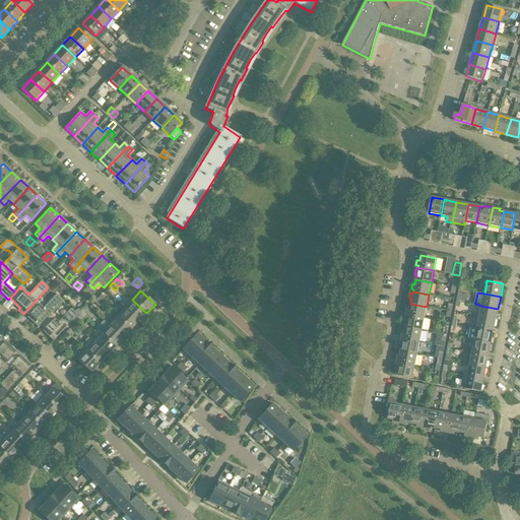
[(44,309),(36,301),(25,312),(36,321),(34,323),(39,328),(41,326),(51,315),(63,302),(56,295),(44,309)]
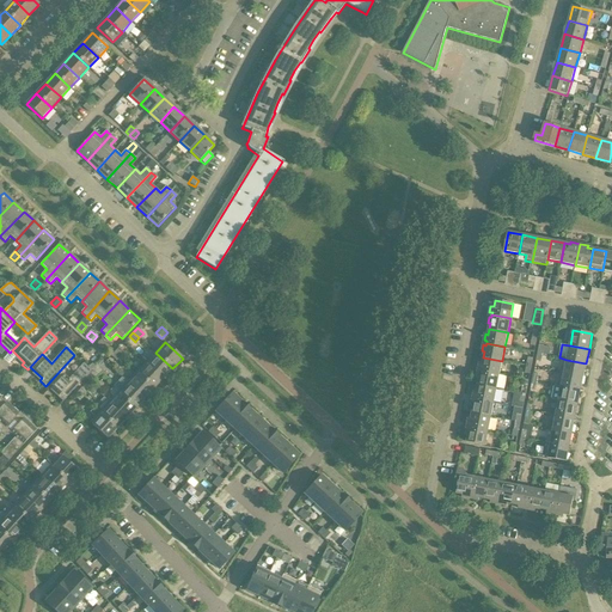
[(172,368),(155,353),(146,362),(164,379),(172,368)]
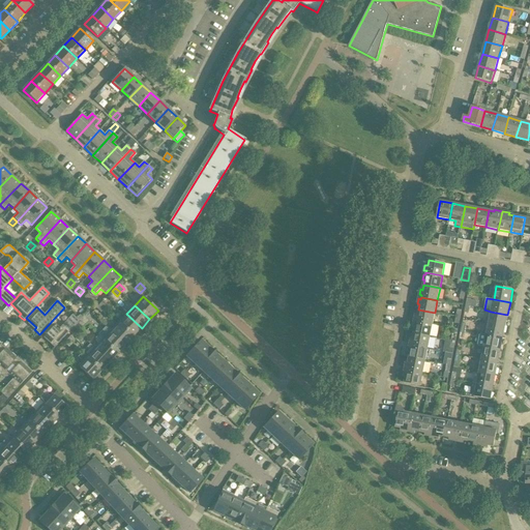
[(435,313),(418,310),(417,314),(415,314),(414,319),(416,319),(416,321),(433,325),(435,313)]
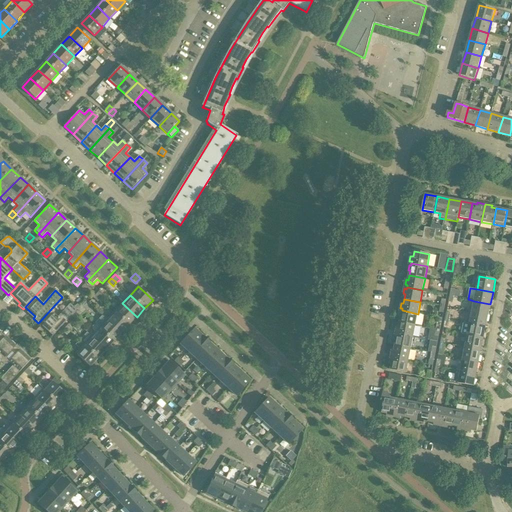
[(474,301),(472,312),(488,316),(490,304),(474,301)]
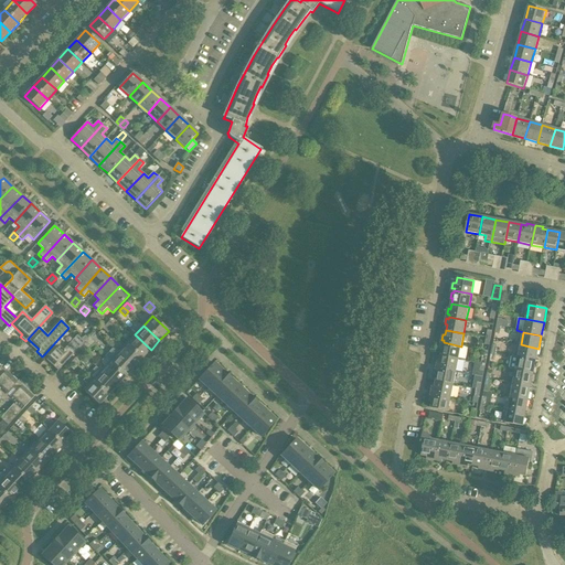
[(151,350),(135,334),(126,344),(142,359),(151,350)]
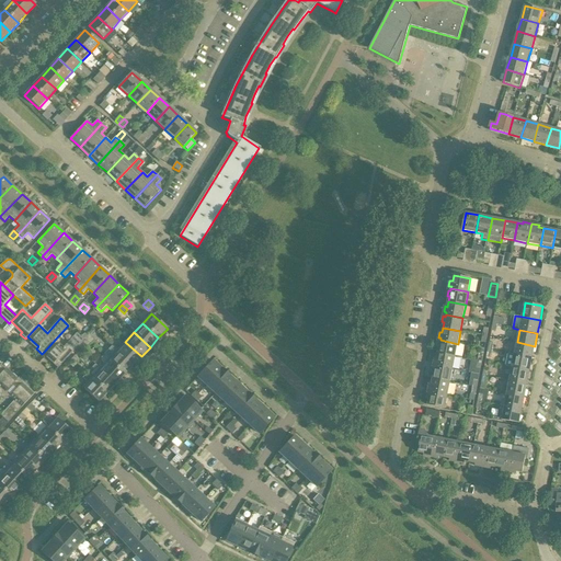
[(64,347),(55,340),(44,352),(54,362),(53,364),(58,368),(84,340),(77,333),(64,347)]
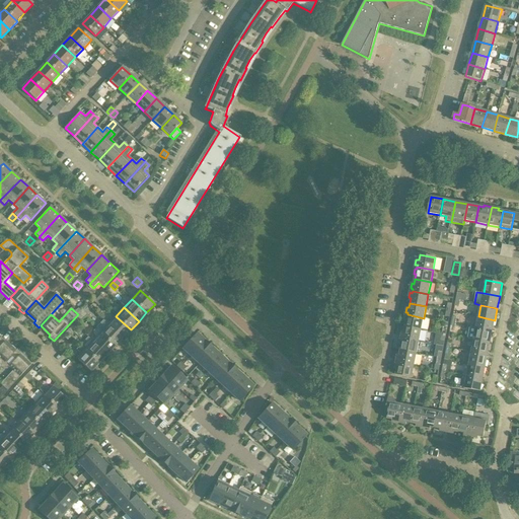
[(84,317),(84,318),(86,320),(90,316),(82,310),(79,313),(84,317)]
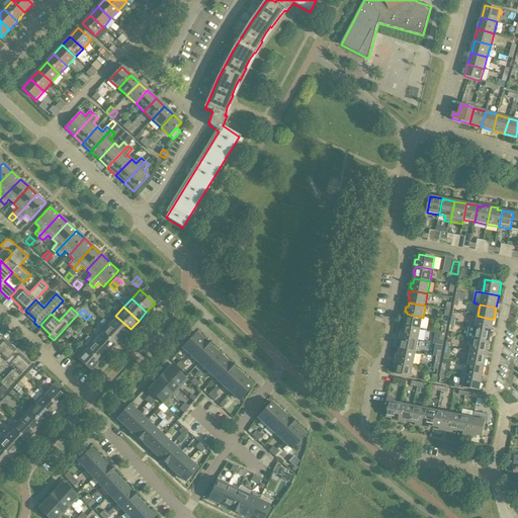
[(84,318),(84,317),(79,313),(72,321),(76,326),(84,318)]
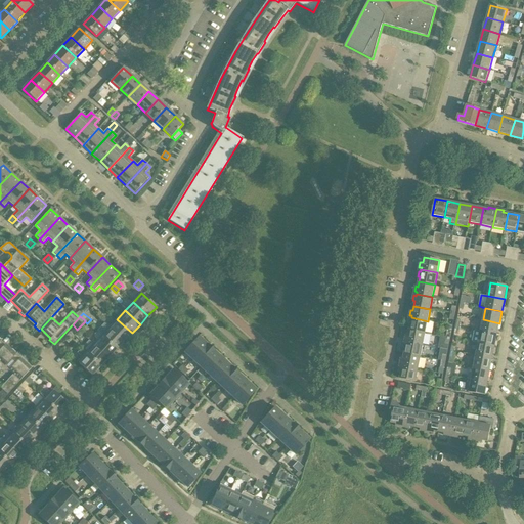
[(428,321),(411,317),(411,319),(408,319),(407,324),(410,324),(409,331),(425,334),(428,321)]
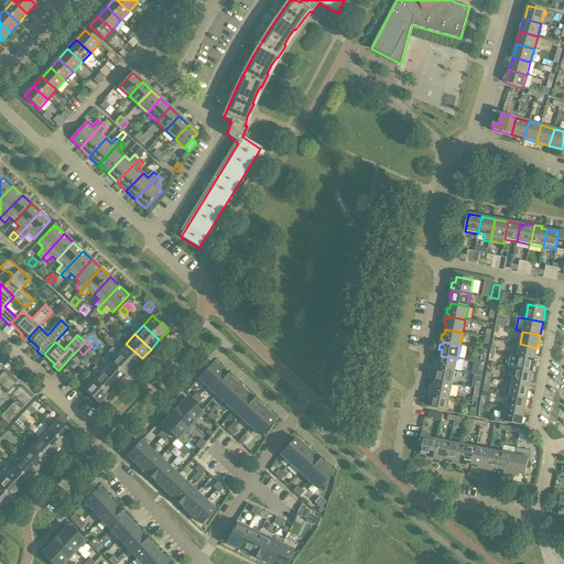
[(142,358),(126,344),(118,353),(133,367),(142,358)]
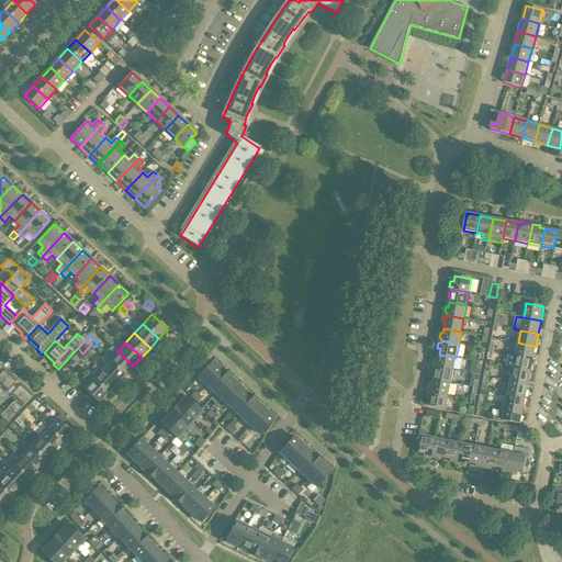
[(536,347),(518,343),(516,356),(534,359),(536,347)]
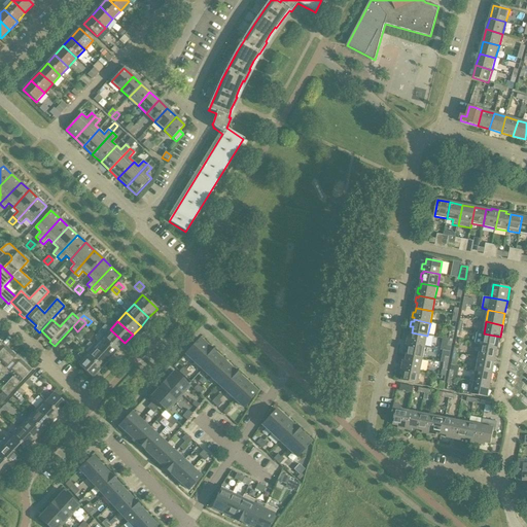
[(125,343),(110,329),(105,325),(97,334),(102,338),(117,352),(125,343)]
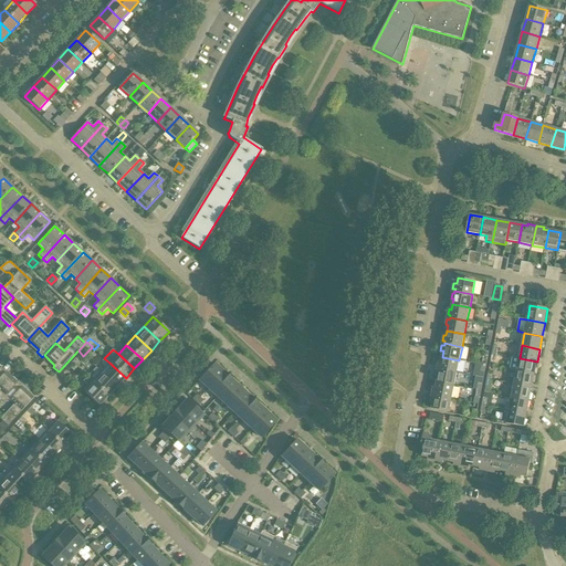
[(459,360),(442,357),(441,362),(439,362),(437,367),(440,367),(439,370),(457,374),(459,360)]
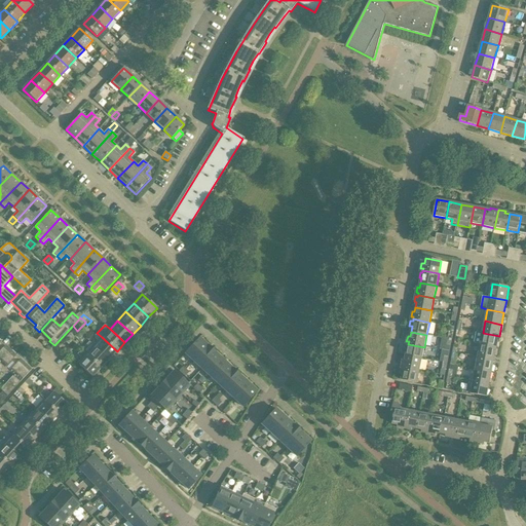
[(499,336),(483,333),(477,332),(475,343),(480,344),(480,345),(496,348),(499,336)]
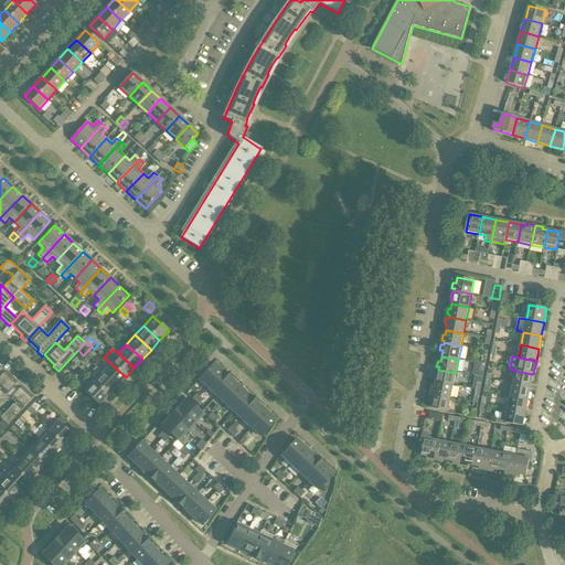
[(109,362),(100,372),(117,386),(126,377),(109,362)]
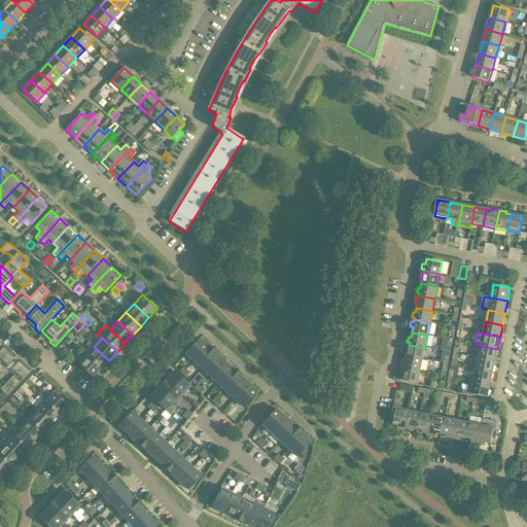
[(194,362),(208,347),(200,339),(185,354),(194,362)]
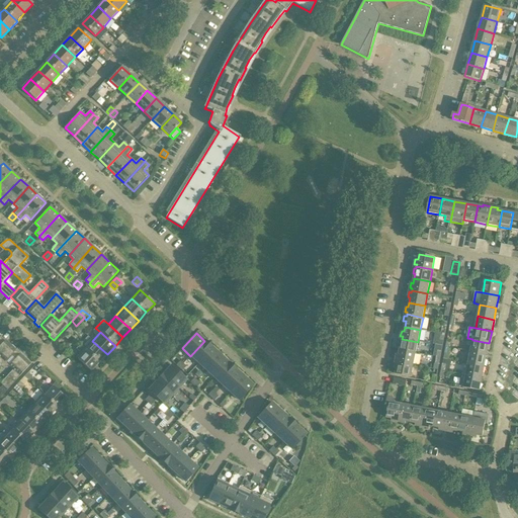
[(0,338),(0,367),(2,366),(15,352),(17,350),(11,345),(10,347),(0,338)]
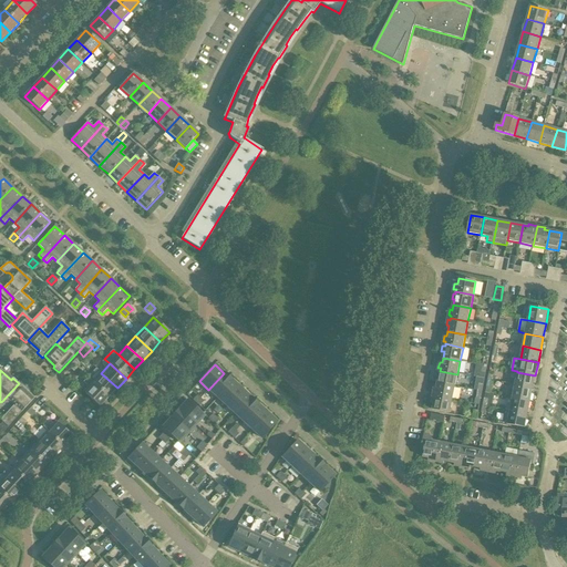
[(457,374),(440,371),(440,372),(437,372),(436,378),(439,378),(437,383),(455,387),(457,374)]
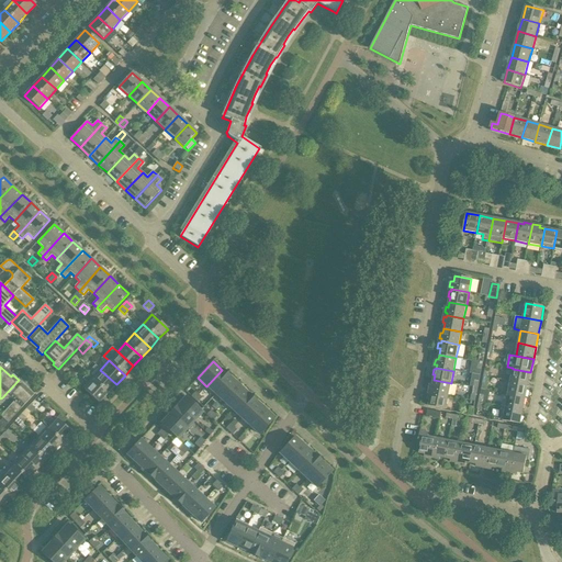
[(530,372),(513,369),(510,382),(528,385),(530,372)]
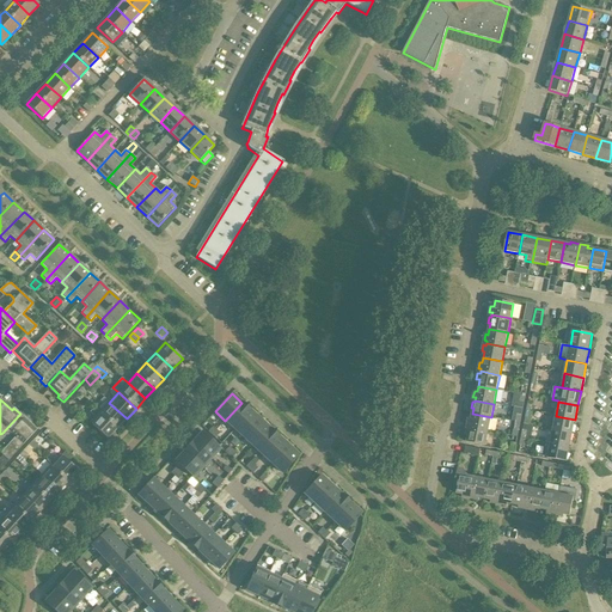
[(127,418),(109,403),(101,412),(117,428),(127,418)]
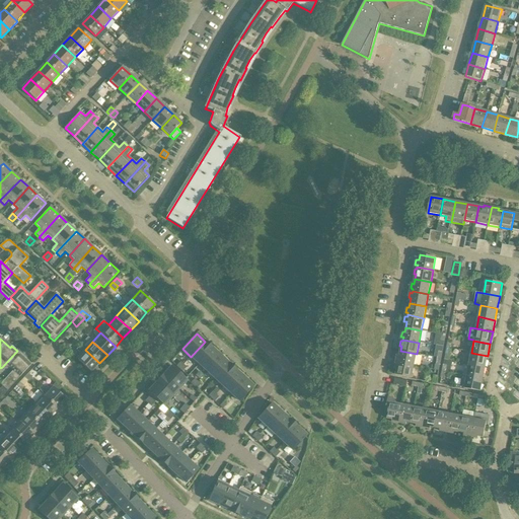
[(213,349),(205,342),(191,357),(199,364),(213,349)]
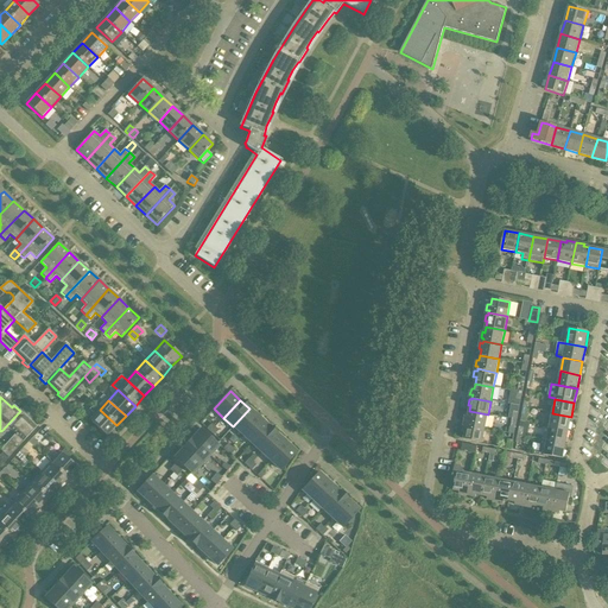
[(100,410),(99,410),(94,405),(89,410),(95,415),(89,420),(107,436),(116,425),(100,410)]
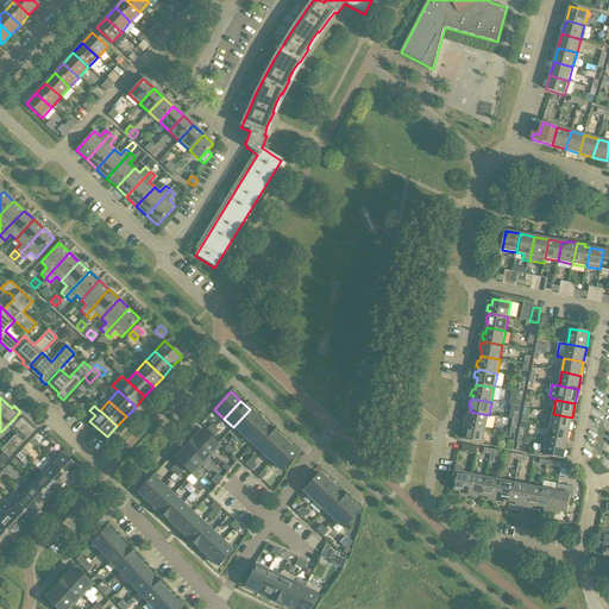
[(233,427),(243,435),(259,419),(250,409),(233,427)]
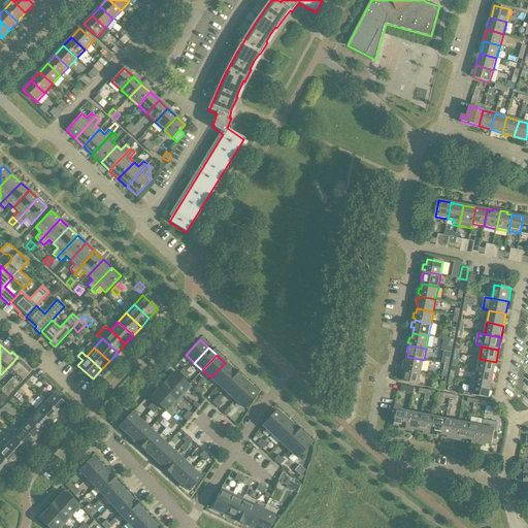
[(424,360),(407,357),(406,362),(404,361),(403,366),(405,367),(405,369),(422,372),(424,360)]
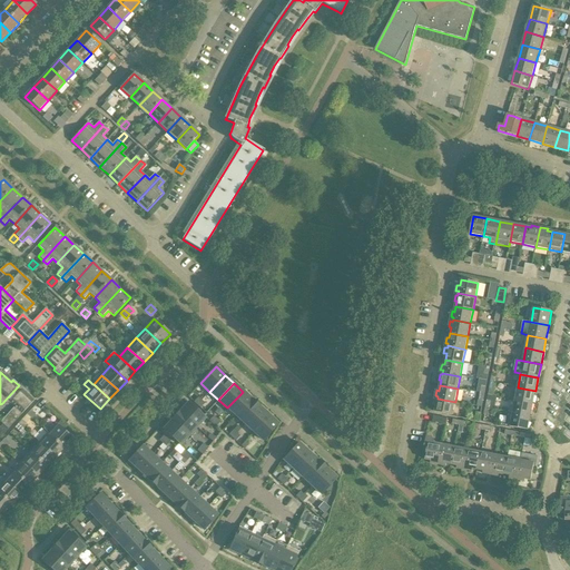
[(17,387),(2,403),(5,405),(9,405),(10,404),(13,408),(0,422),(8,430),(35,401),(29,395),(28,397),(17,387)]
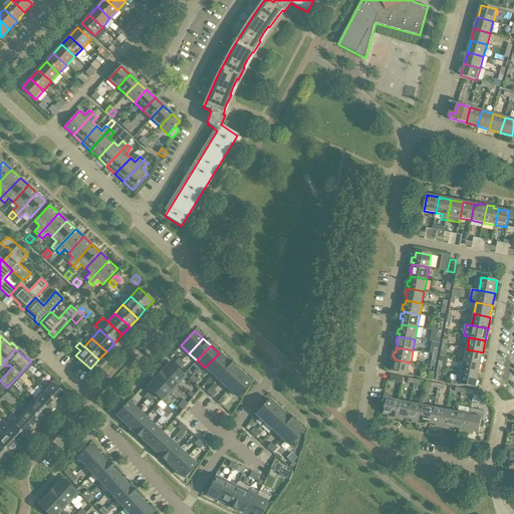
[(467,349),(465,361),(481,364),(483,352),(467,349)]
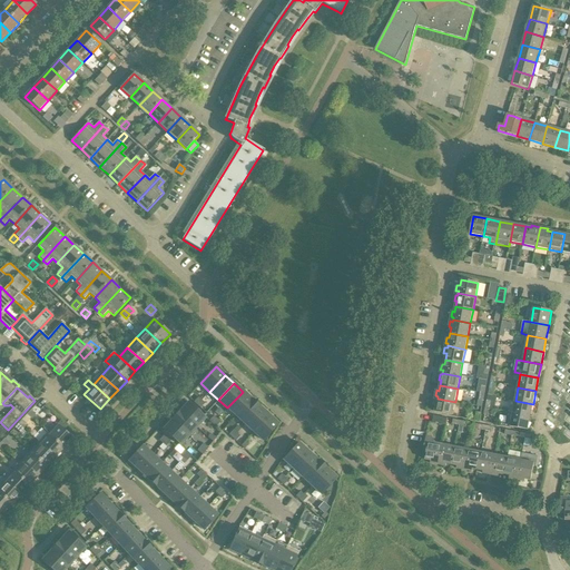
[(236,416),(252,400),(243,392),(227,408),(236,416)]
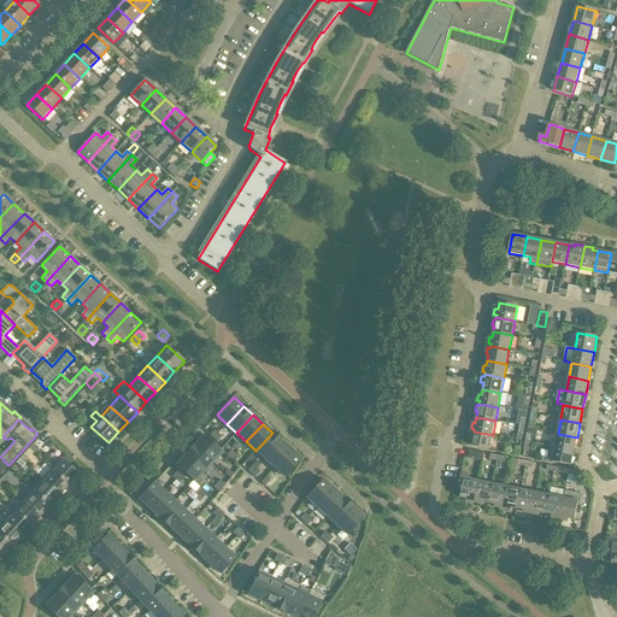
[(493,435),(474,432),(472,434),(470,433),(469,439),(471,440),(470,446),(489,450),(493,435)]
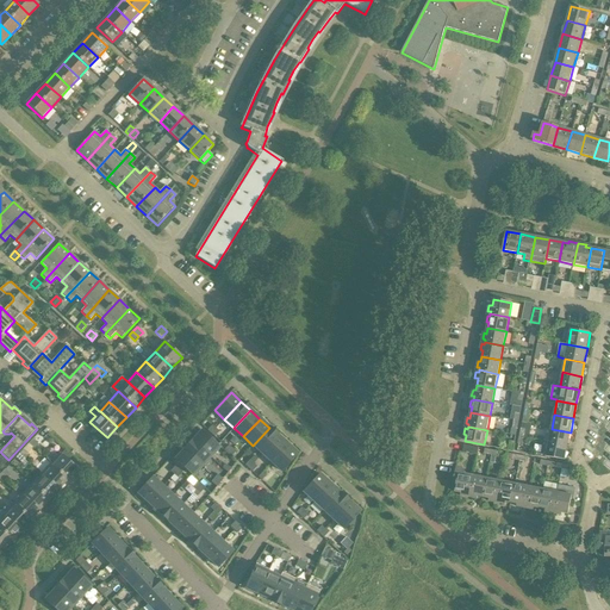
[(279,436),(269,428),(253,446),(262,454),(279,436)]
